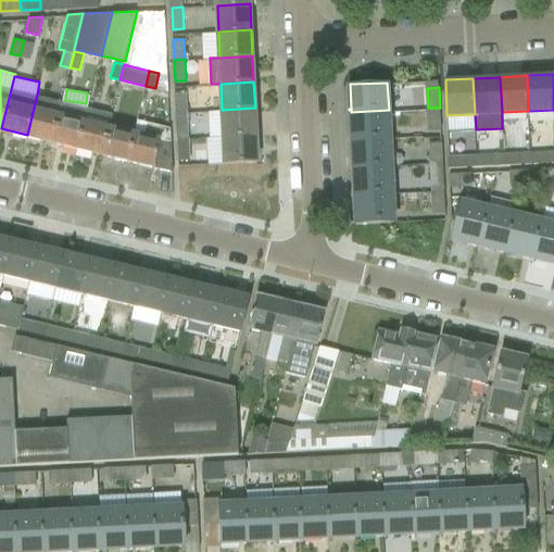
[(187,91),(176,91),(177,112),(188,111),(187,91)]
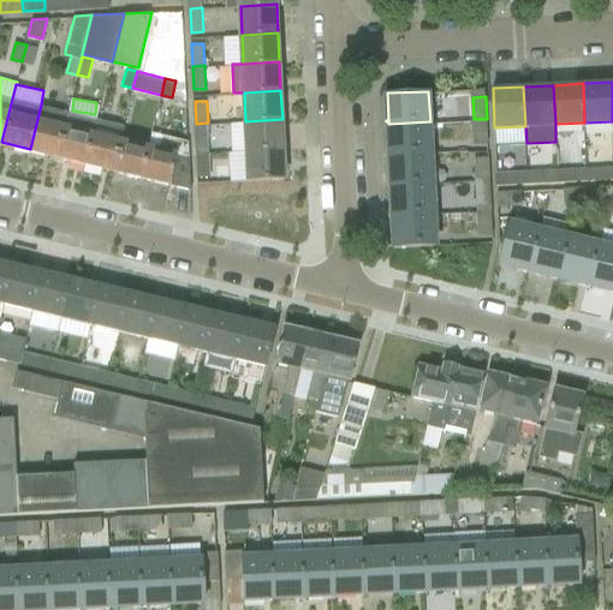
[(41,105),(30,149),(58,156),(69,112),(41,105)]
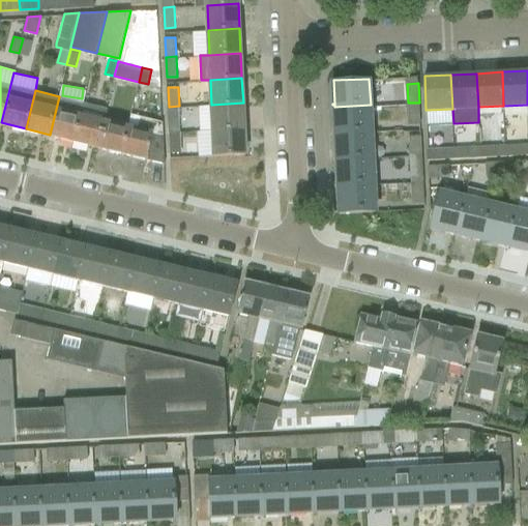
[(59,96),(50,135),(74,140),(83,101),(59,96)]
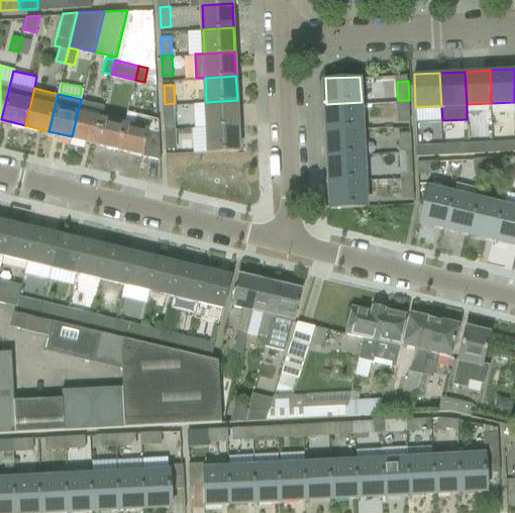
[(81,99),(72,136),(95,142),(101,116),(104,105),(81,99)]
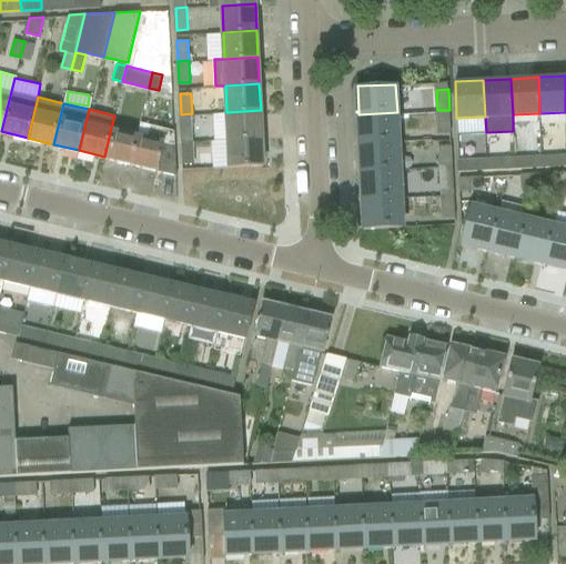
[(226,112),(229,138),(262,137),(261,110),(226,112)]
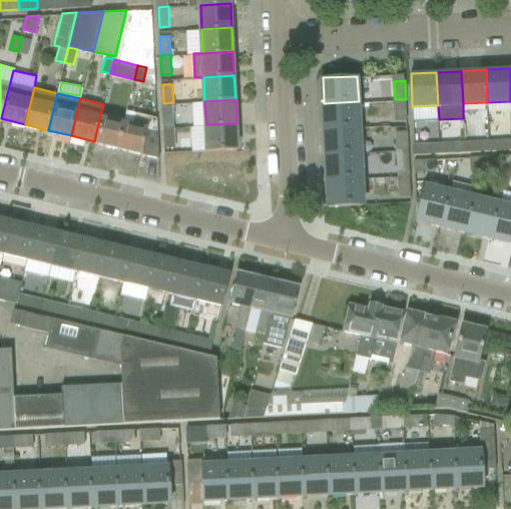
[(406,99),(395,99),(396,119),(407,119),(406,99)]
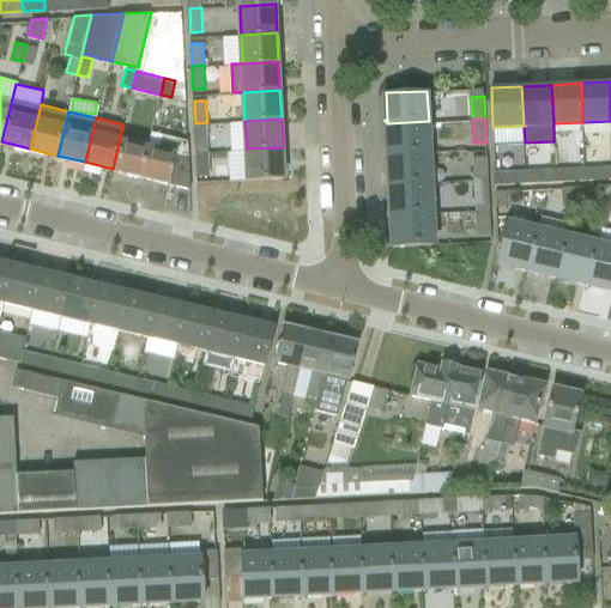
[(388,151),(388,153),(430,152),(429,121),(387,123),(388,150),(386,150),(386,151),(388,151)]
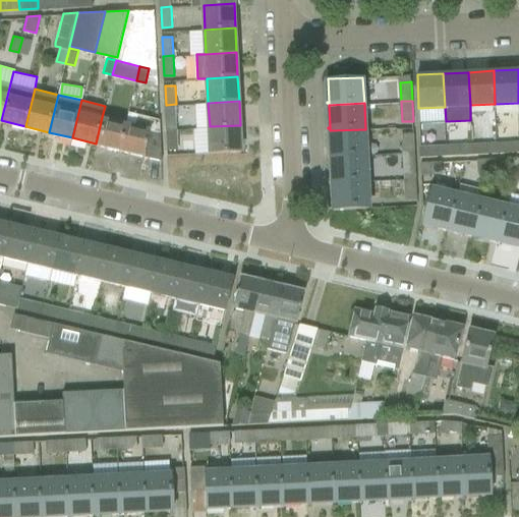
[(176,104),(166,105),(167,124),(177,123),(176,104)]
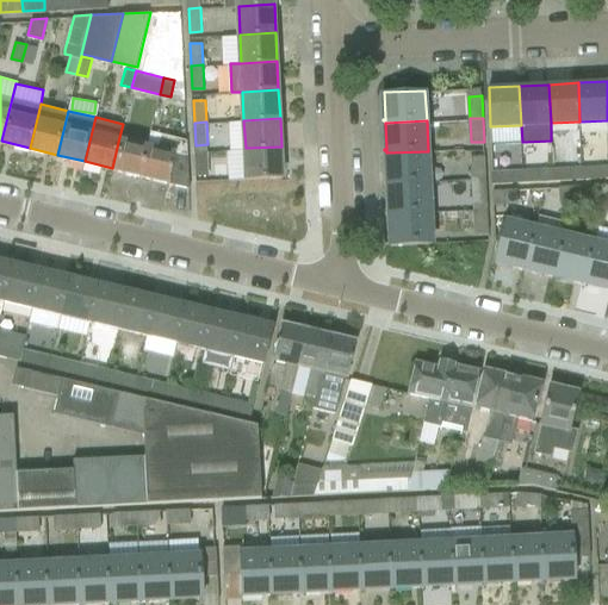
[(147,144),(140,174),(168,181),(190,186),(188,162),(188,153),(187,145),(187,139),(161,133),(150,131),(147,144)]
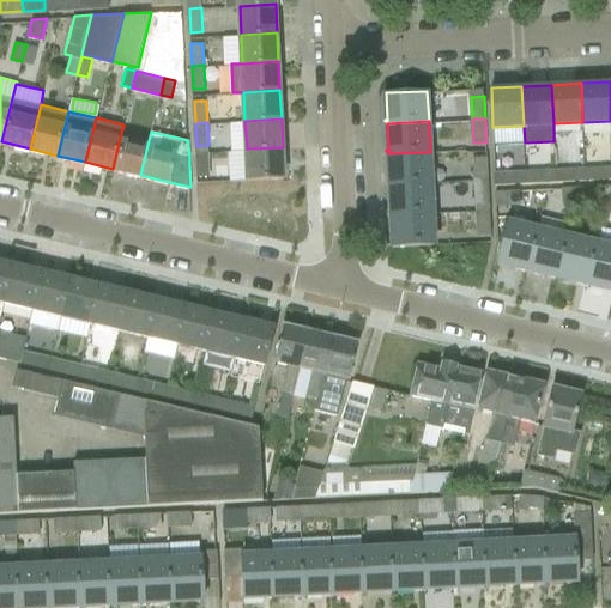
[(120,138),(113,169),(140,175),(147,145),(120,138)]
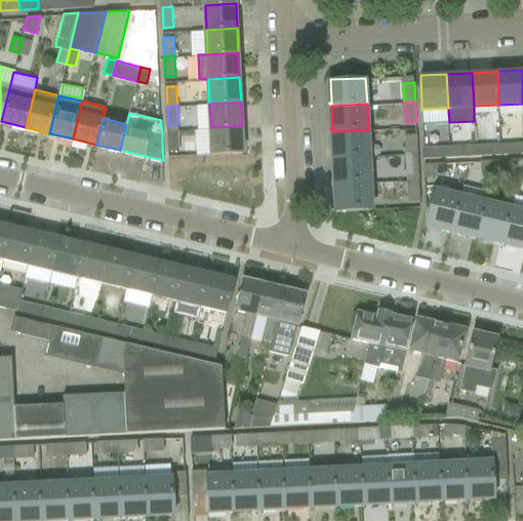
[(242,126),(211,127),(212,153),(243,152),(242,126)]
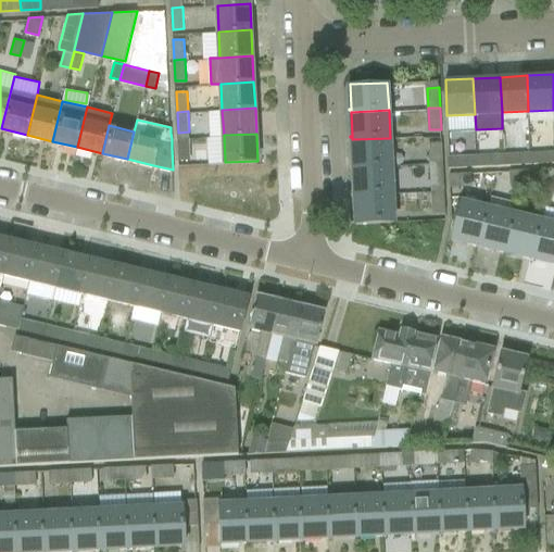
[(178,138),(179,159),(190,159),(189,138),(178,138)]
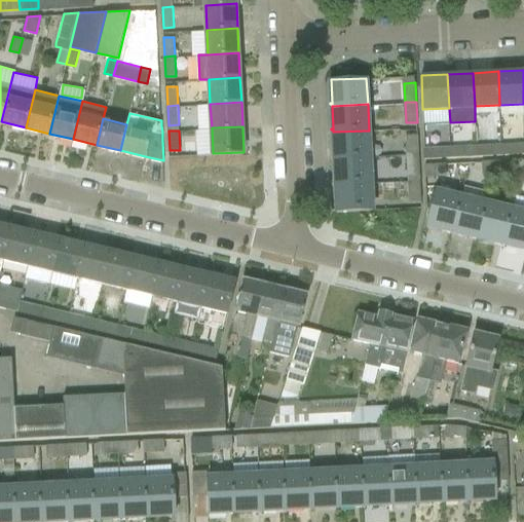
[(335,155),(335,158),(370,156),(369,131),(333,132),(335,154),(332,154),(332,155),(335,155)]
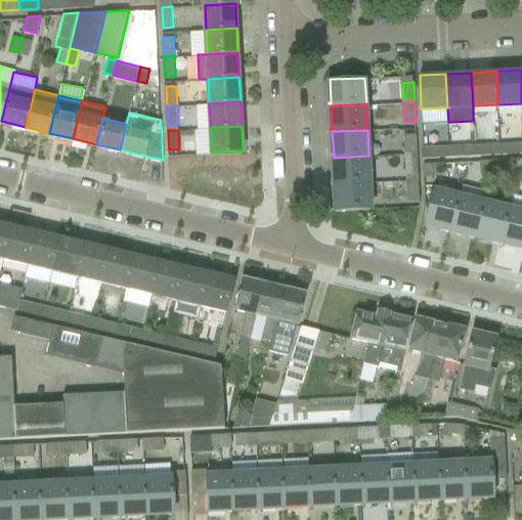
[(416,132),(404,132),(405,154),(417,153),(416,132)]
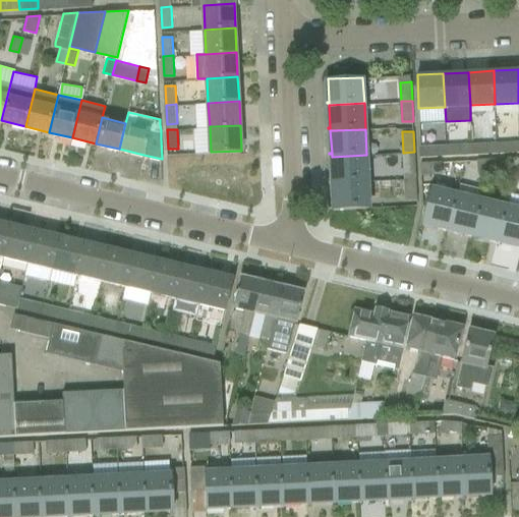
[(513,140),(497,140),(498,152),(514,152),(513,140)]
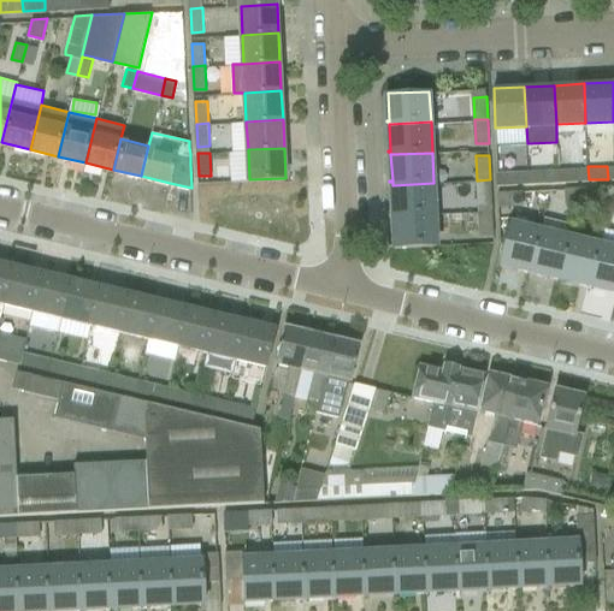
[(578,167),(559,168),(559,182),(578,181),(578,167)]
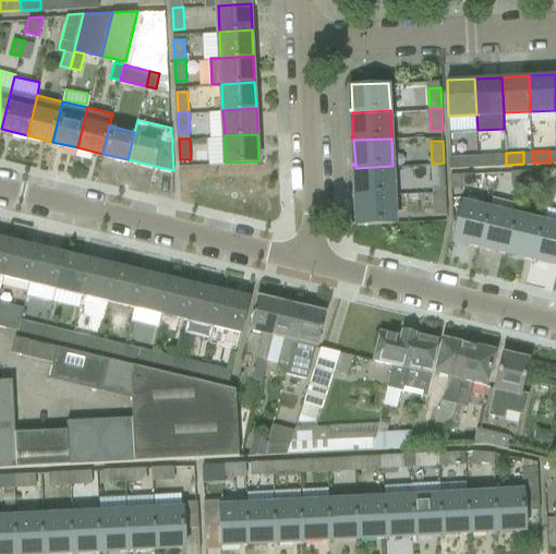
[(496,153),(479,154),(479,166),(497,165),(496,153)]
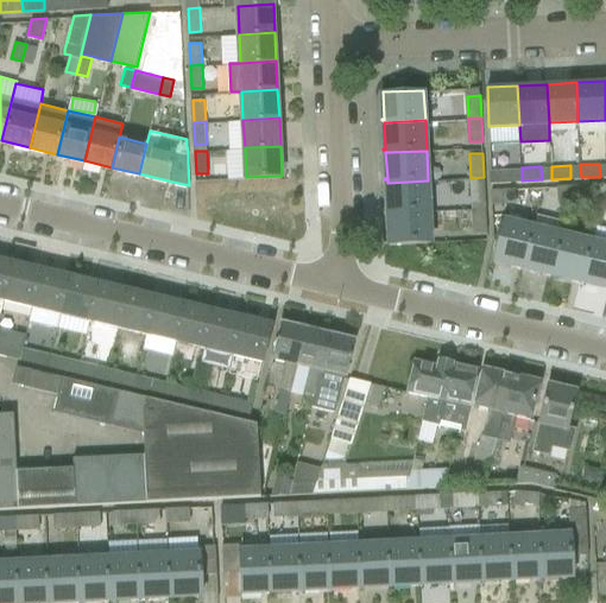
[(511,167),(492,169),(492,182),(512,181),(511,167)]
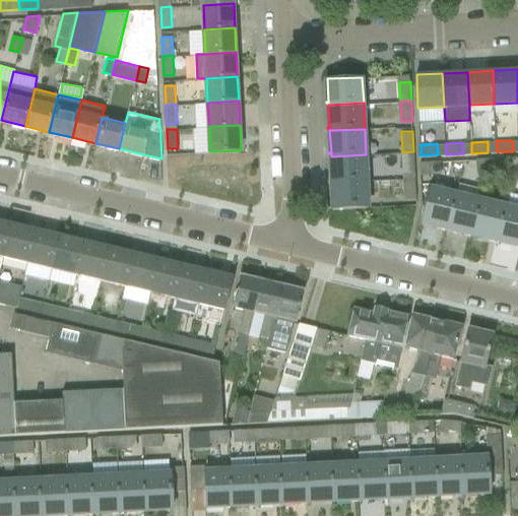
[(413,151),(402,152),(403,170),(414,170),(413,151)]
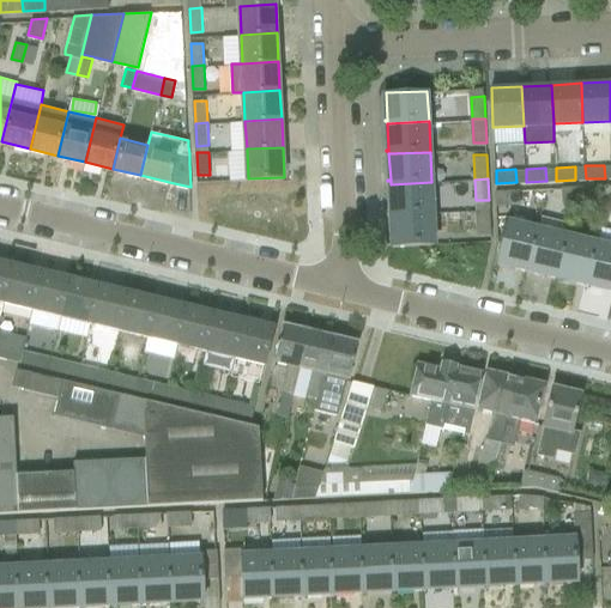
[(392,210),(389,210),(389,211),(392,211),(392,214),(434,212),(449,211),(448,181),(431,182),(391,184),(392,210)]
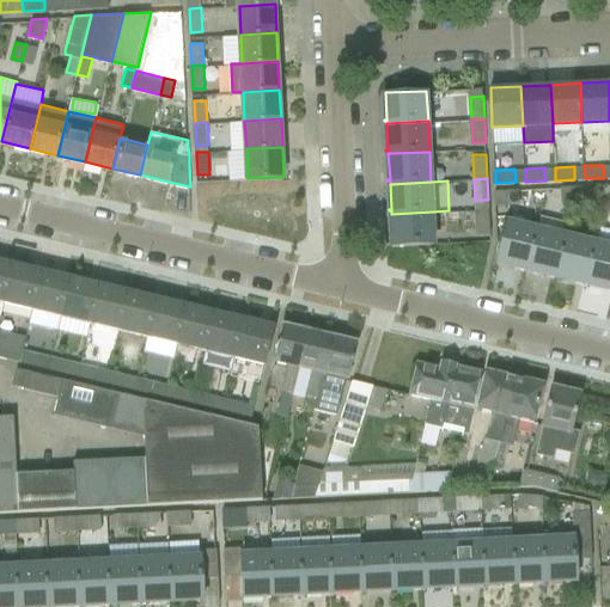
[(609,184),(591,185),(591,198),(608,197),(609,191),(609,184)]
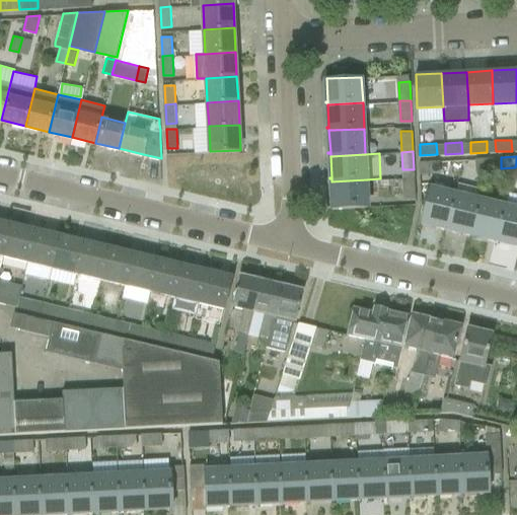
[(496,157),(491,158),(488,170),(497,169),(496,157)]
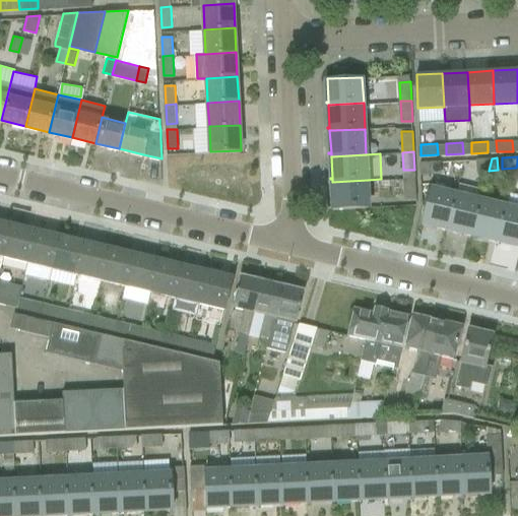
[(489,171),(492,158),(476,158),(477,171),(489,171)]
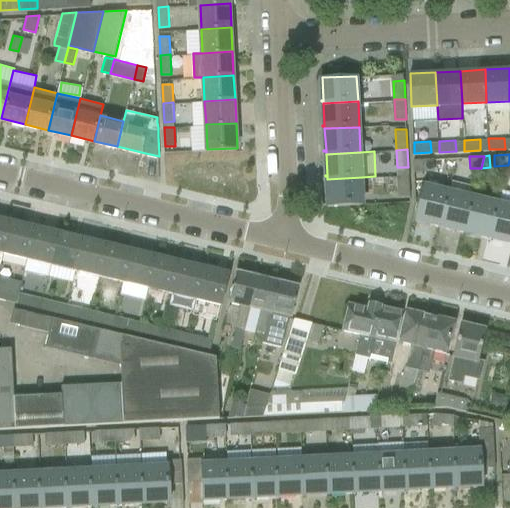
[(415,159),(415,171),(435,170),(435,158),(415,159)]
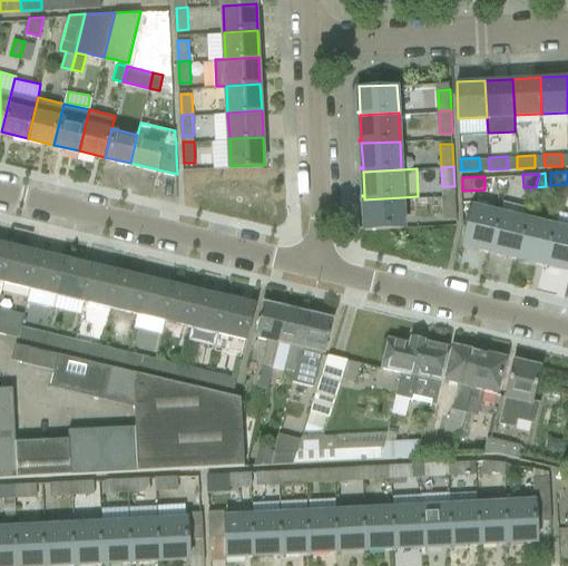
[(454,195),(442,196),(443,217),(456,217),(454,195)]
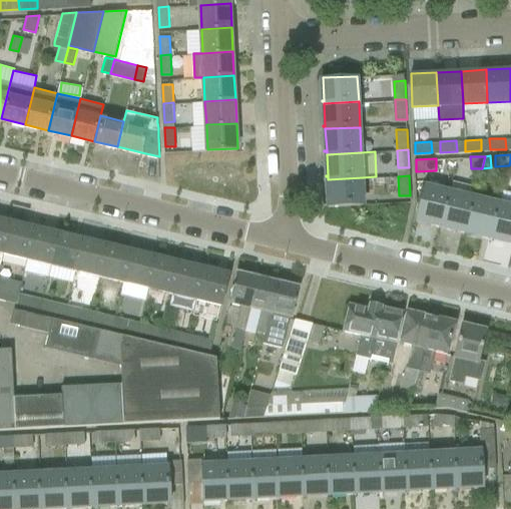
[(363,177),(328,179),(329,204),(364,203),(363,177)]
